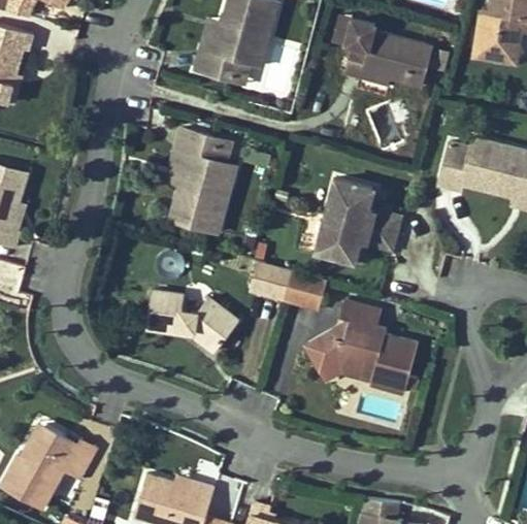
[(0,9),(28,18),(30,10),(35,0),(40,0),(62,11),(68,0),(0,0),(0,9)]
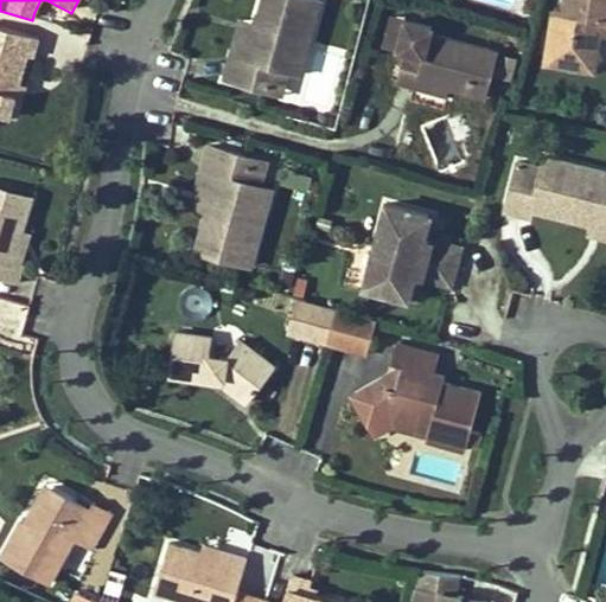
[(320,2),(312,0),(262,0),(255,29),(254,30),(261,32),(259,42),(246,38),(240,62),(230,59),(223,84),(267,96),(273,72),(288,76),(299,79),(320,2)]
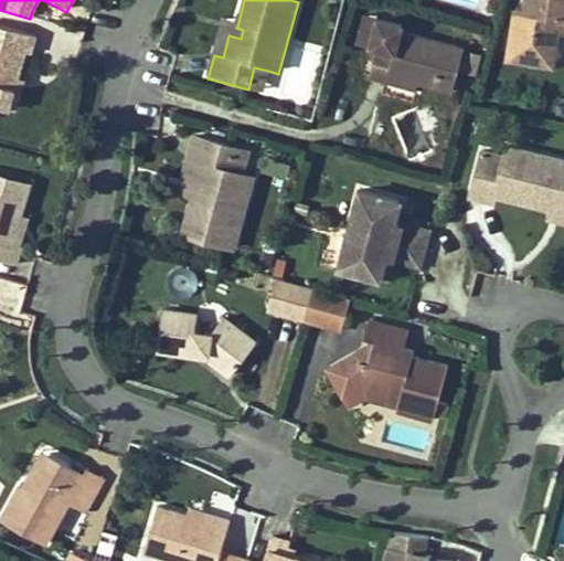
[(563,0),(524,0),(522,16),(514,13),(508,55),(532,60),(533,52),(554,55),(557,35),(560,22),(563,22),(563,0)]
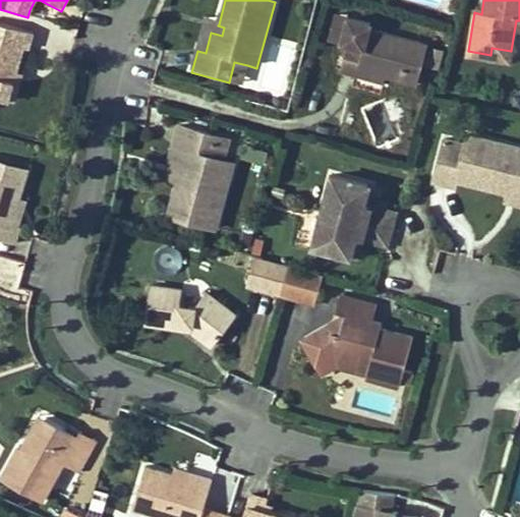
[(348,20),(335,17),(329,42),(341,45),(348,20)]
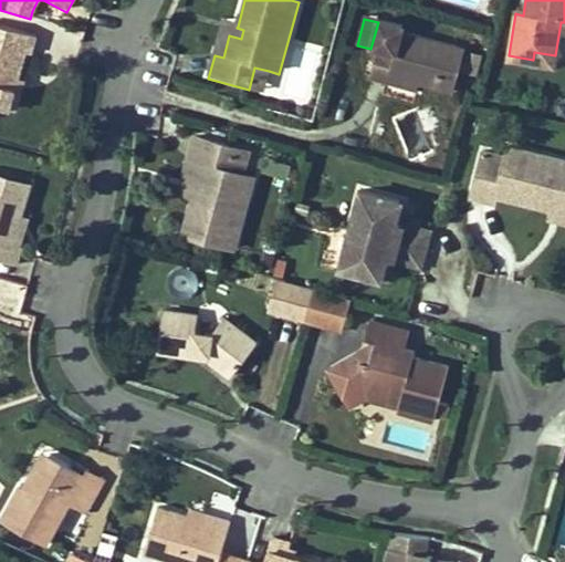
[(237,28),(238,27),(223,22),(215,55),(223,58),(229,35),(241,39),(243,30),(237,28)]
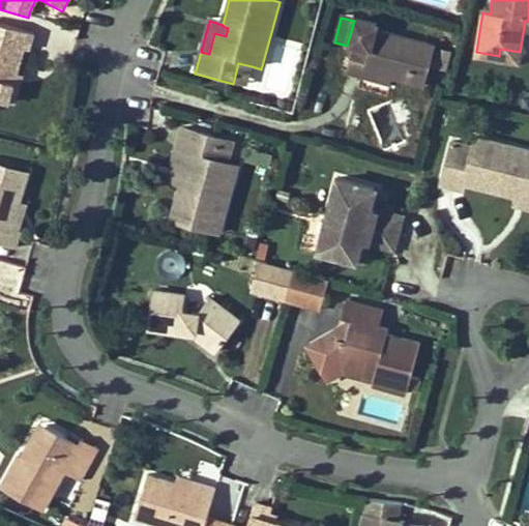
[(391,81),(423,89),(434,49),(375,33),(376,27),(354,21),(347,46),(353,48),(345,75),(365,80),(366,74),(391,81)]
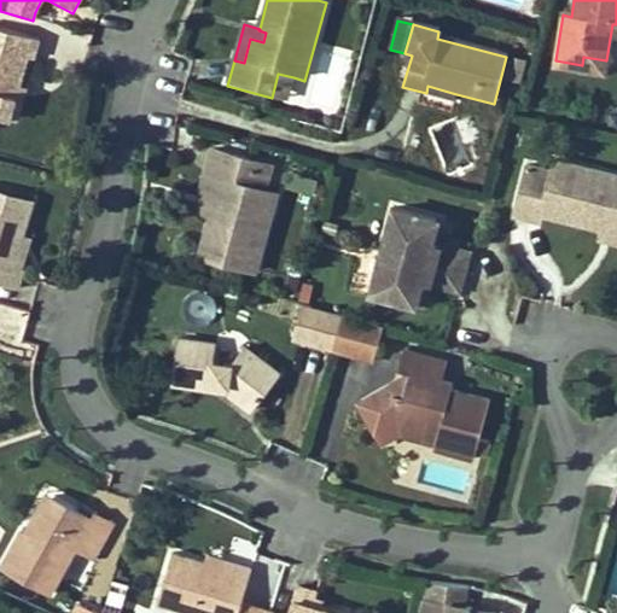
[(0,118),(10,122),(18,89),(27,59),(33,62),(39,42),(0,30),(0,118)]
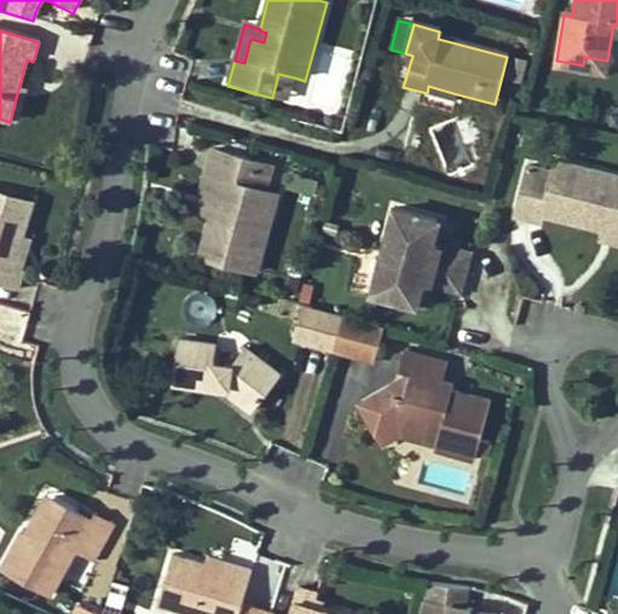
[(554,69),(605,76),(607,61),(584,57),(583,65),(556,61),(554,69)]
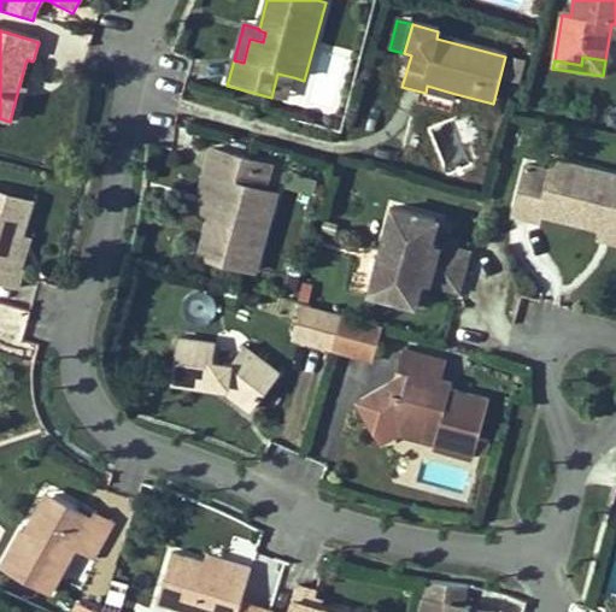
[(518,86),(524,64),(509,60),(503,82),(518,86)]
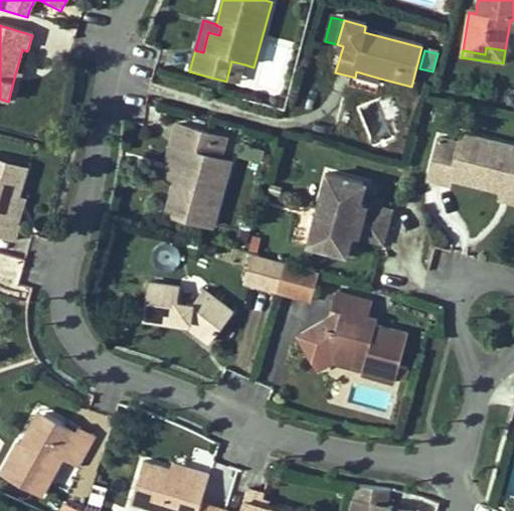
[(231,61),(226,81),(238,84),(244,64),(231,61)]
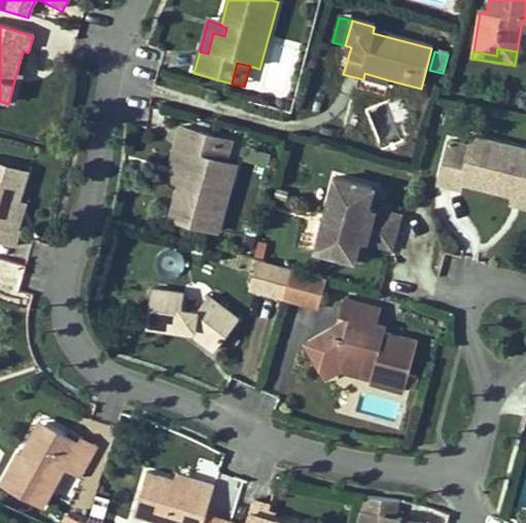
[(388,86),(389,80),(364,73),(363,79),(388,86)]
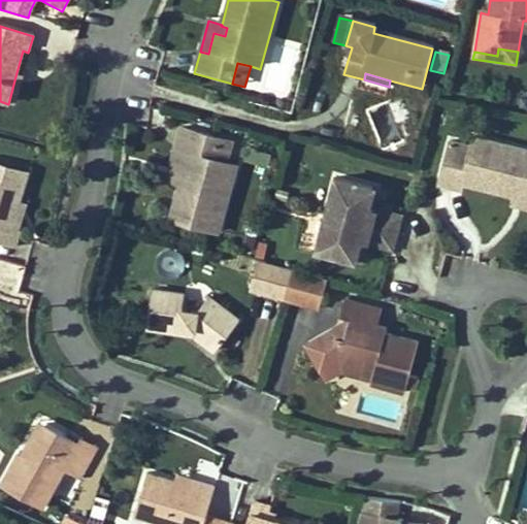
[(8,104),(12,106),(21,78),(15,76),(8,104)]
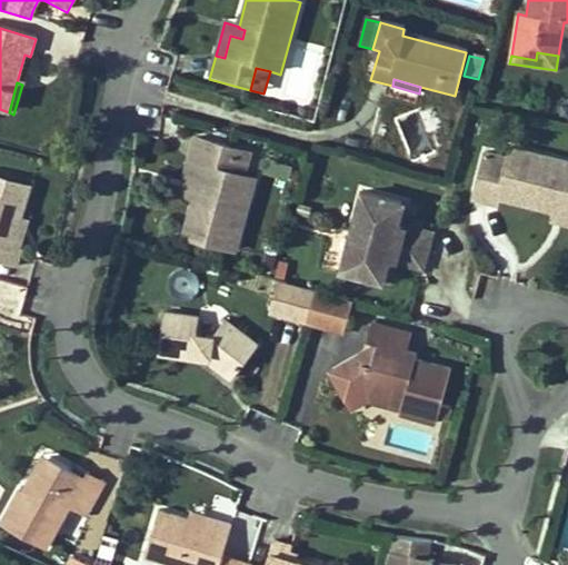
[(481,119),(479,130),(492,134),(495,122),(481,119)]
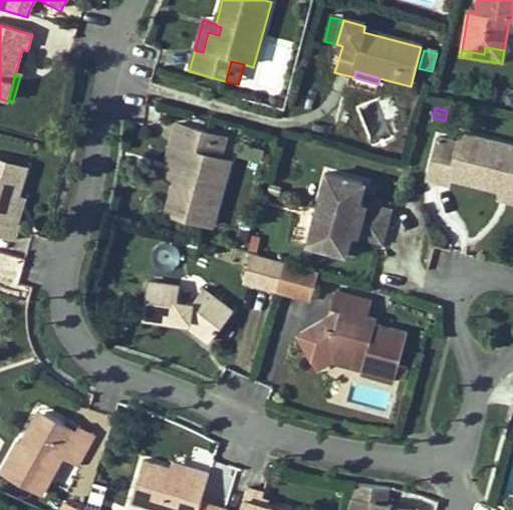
[(165,215),(211,228),(230,164),(222,161),(208,158),(214,137),(177,126),(171,149),(178,151),(173,170),(184,174),(181,182),(175,180),(175,182),(165,215)]
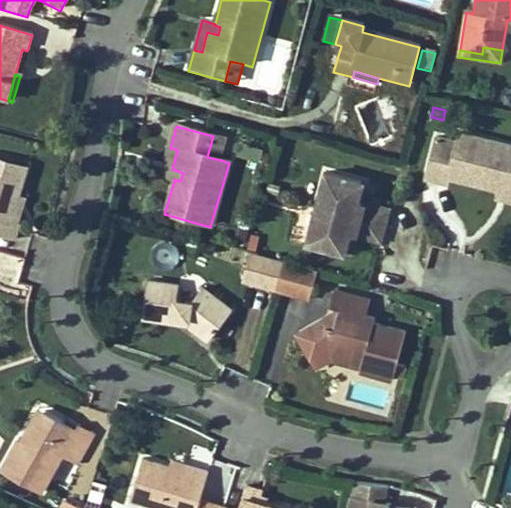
[(207,157),(221,160),(227,140),(213,136),(207,157)]
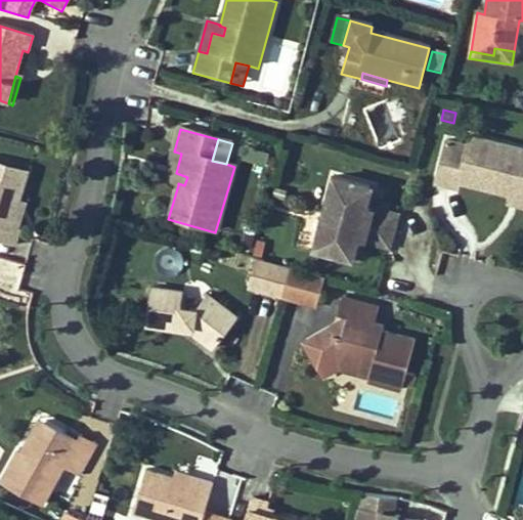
[(446,142),(435,185),(458,190),(460,184),(510,198),(511,198),(512,193),(522,197),(522,152),(470,139),(467,148),(446,142)]
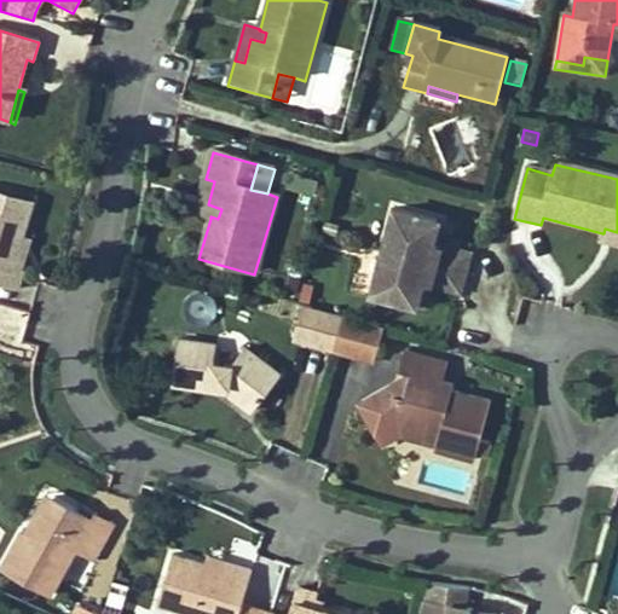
[(214,181),(206,179),(196,214),(211,219),(211,216),(218,219),(221,209),(208,204),(214,181)]
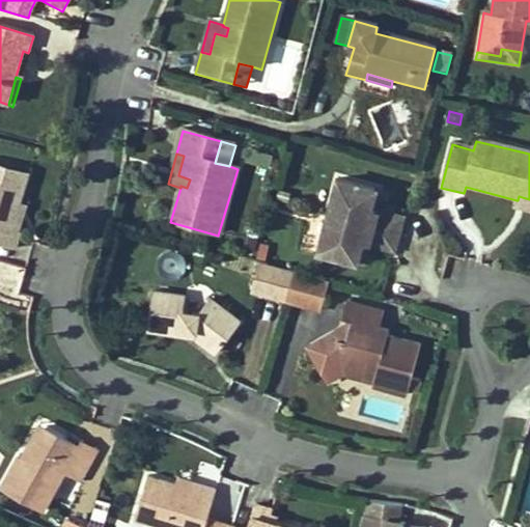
[(0,246),(15,251),(20,234),(17,233),(10,231),(19,205),(28,174),(0,165),(0,246)]
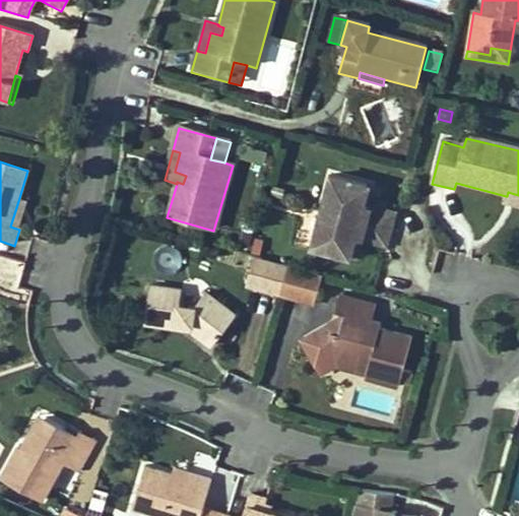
[(385,248),(394,215),(369,209),(363,207),(368,188),(330,178),(311,250),(348,259),(353,240),(360,242),(385,248)]
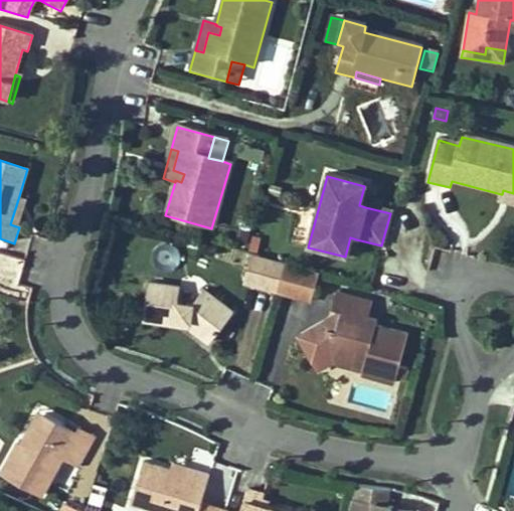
[(359,205),(365,207),(370,188),(364,186),(359,205)]
